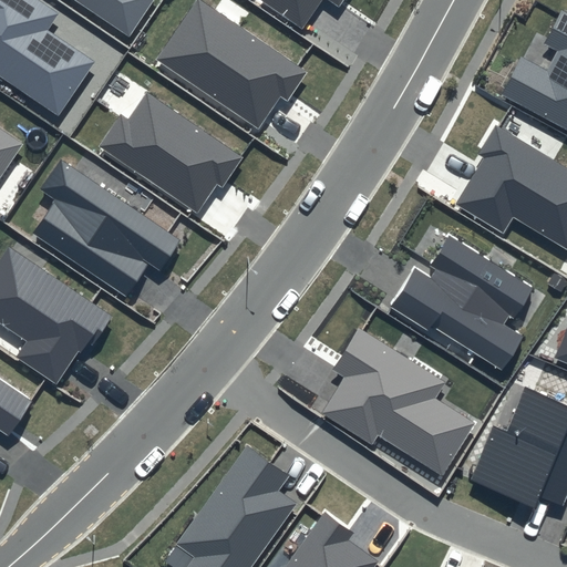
[(58,13),(37,0),(0,0),(0,74),(58,113),(93,61),(45,30),(58,13)]
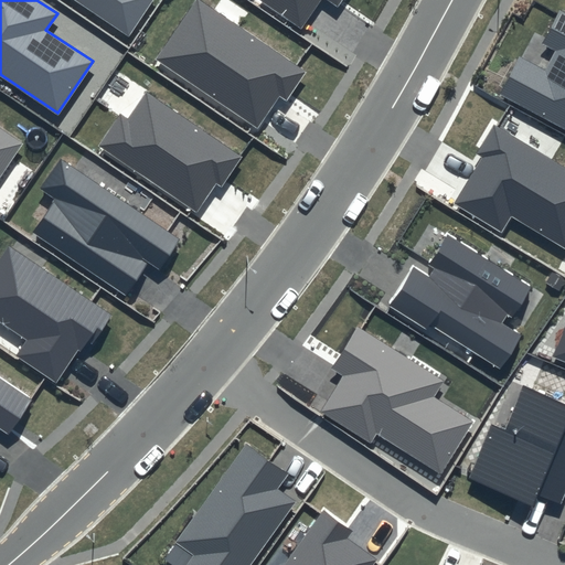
[(75,0),(127,34),(149,0),(75,0)]
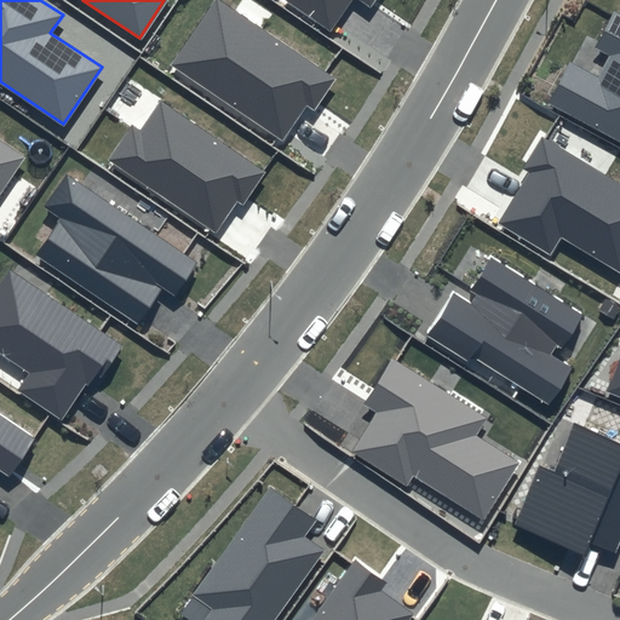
[(336,79),(220,0),(216,0),(171,65),(282,142),(308,105),(314,110),(336,79)]
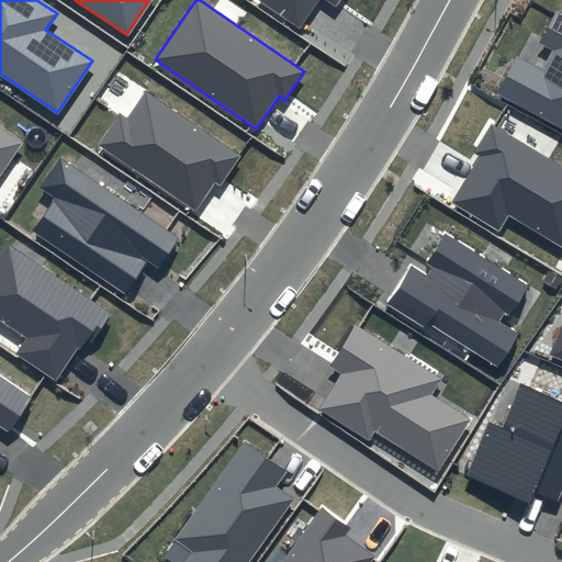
[(340,0),(259,0),(300,27),(318,0),(324,0),(336,8),(340,0)]
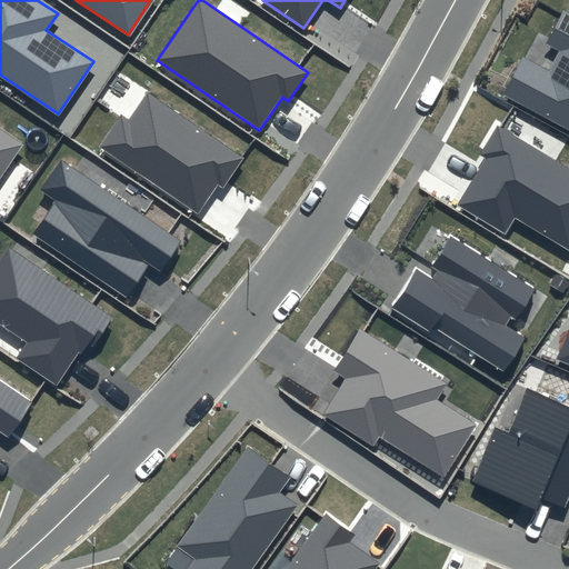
[(568,12),(563,9),(545,43),(560,51),(549,70),(523,57),(502,95),(568,130),(568,12)]
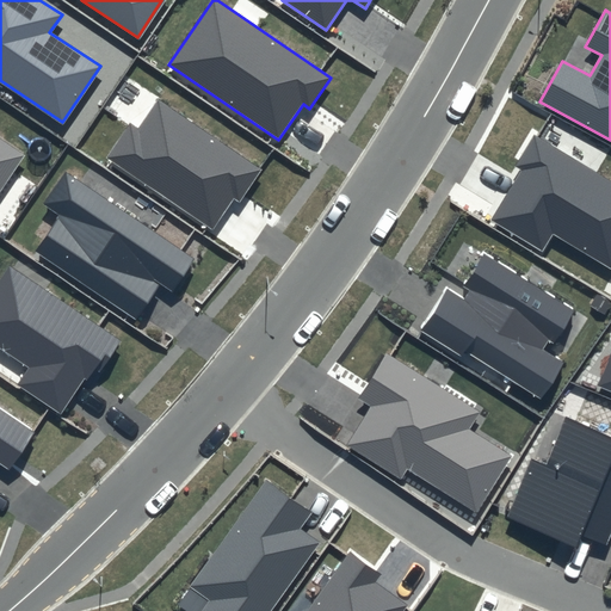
[(263,170),(158,99),(139,128),(130,123),(107,158),(213,228),(233,198),(240,203),(263,170)]
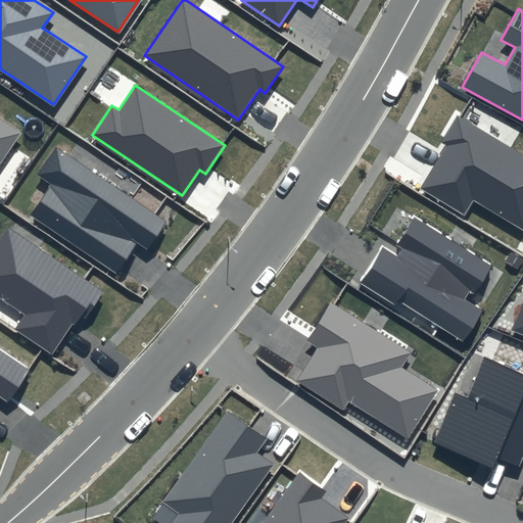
[(522,154),(458,114),(441,141),(446,144),(419,189),(464,216),(473,200),(522,230),(522,154)]
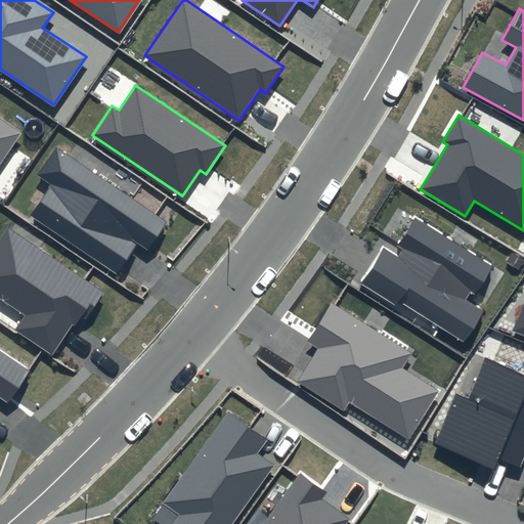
[(0,163),(20,133),(0,119),(0,163)]
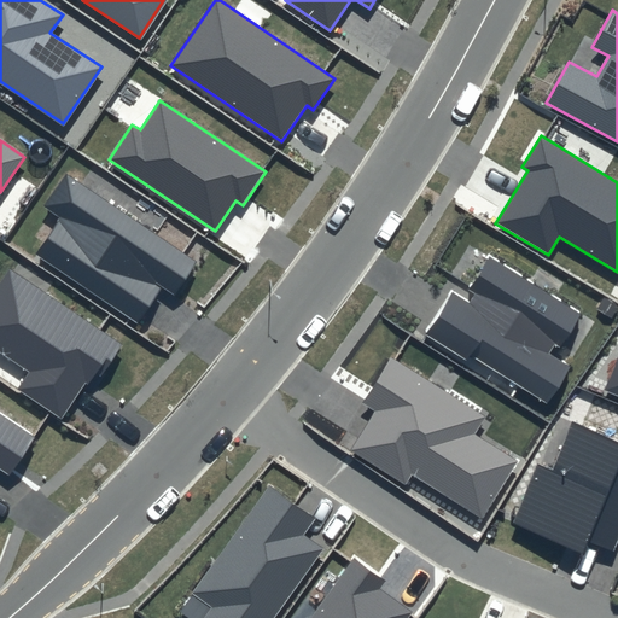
[(198,261),(66,174),(45,207),(60,217),(36,254),(138,320),(161,286),(175,296),(198,261)]
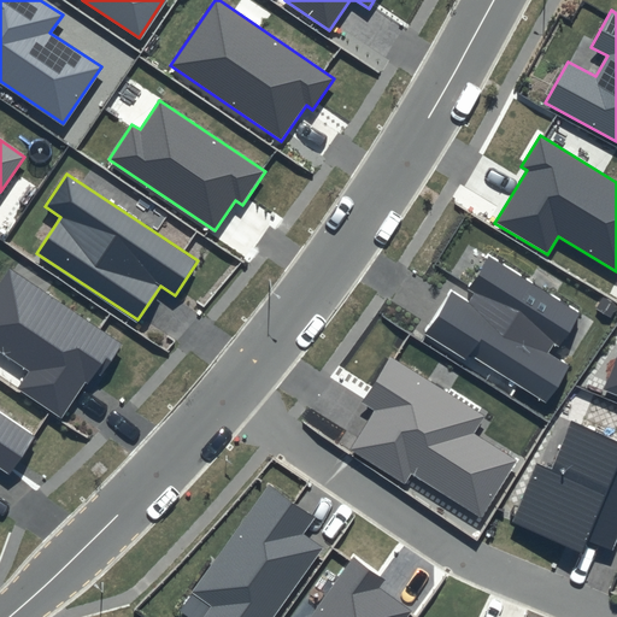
[(581,313),(488,254),(466,288),(475,294),(470,301),(451,289),(423,333),(465,359),(470,353),(546,401),(569,366),(547,353),(552,345),(558,348),(581,313)]
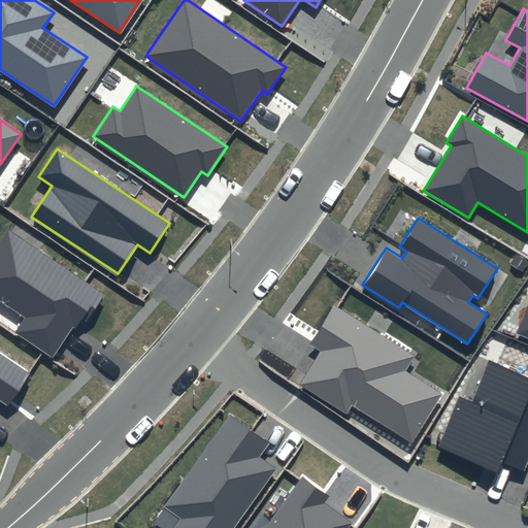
[(106,295),(9,229),(0,242),(0,299),(26,317),(15,331),(53,357),(78,318),(87,324),(106,295)]
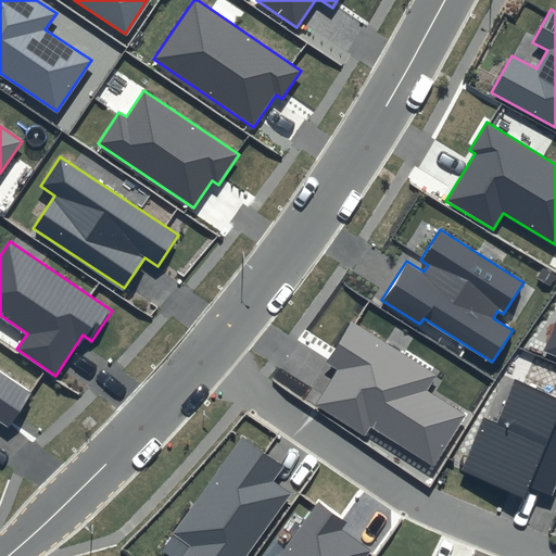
[(555,320),(544,351),(555,355),(555,320)]
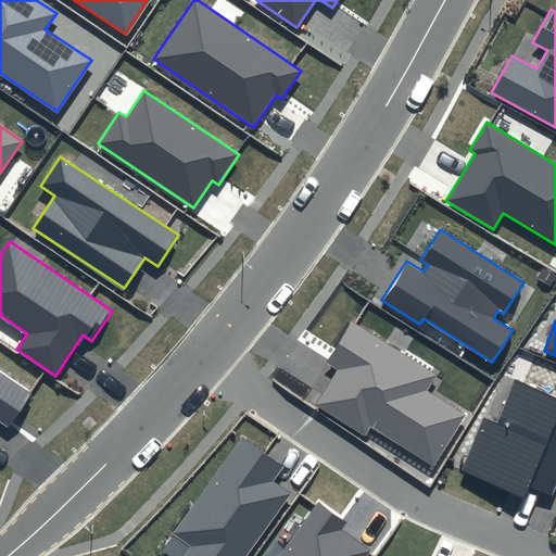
[(437,375),(353,323),(327,362),(339,369),(316,406),(365,437),(371,428),(433,467),(467,416),(427,391),(437,375)]
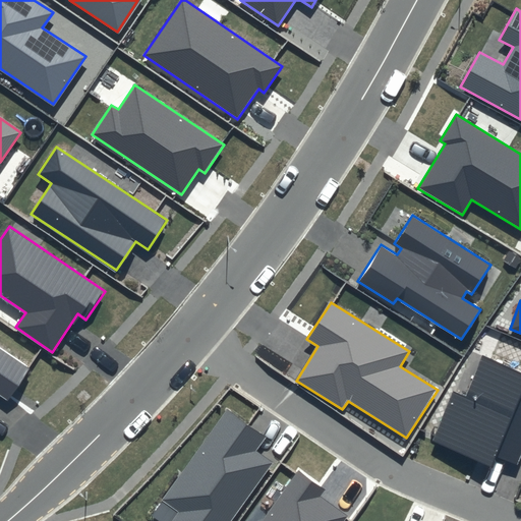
[(31,367),(0,347),(0,396),(7,402),(31,367)]
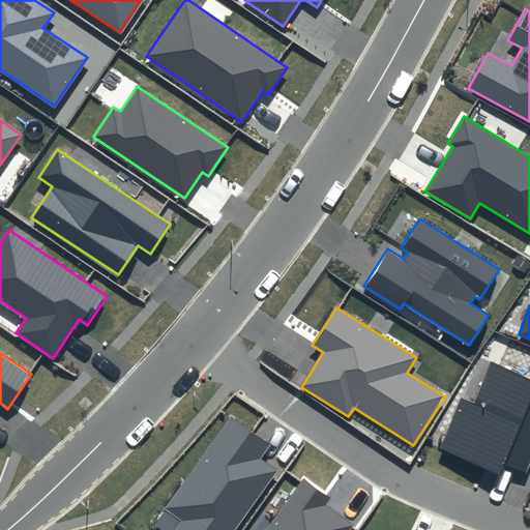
[(529,463),(529,378),(490,361),(473,402),(461,396),(439,449),(499,474),(504,463),(526,472),(529,463)]
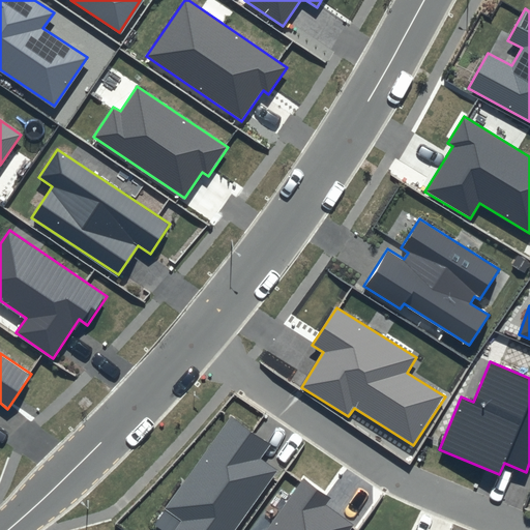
[(174,529),(235,529),(277,471),(260,459),(270,445),(231,417),(166,509),(181,520),(174,529)]
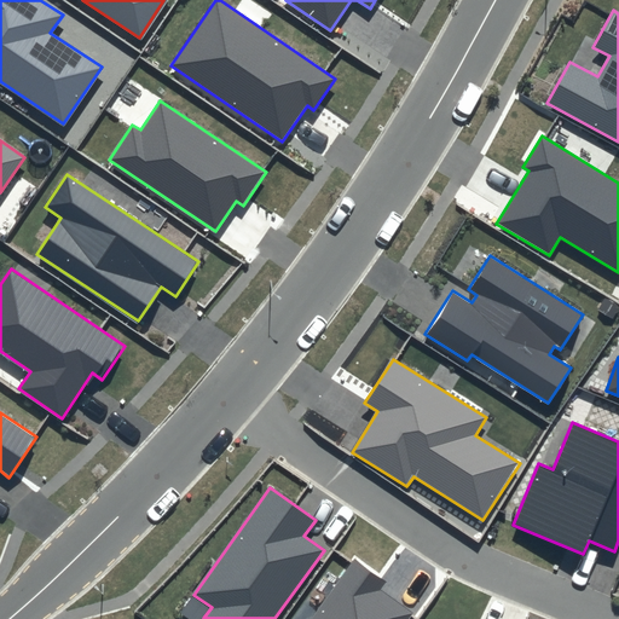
[(387,579),(357,559),(313,618),(408,618),(412,613),(380,590),(387,579)]
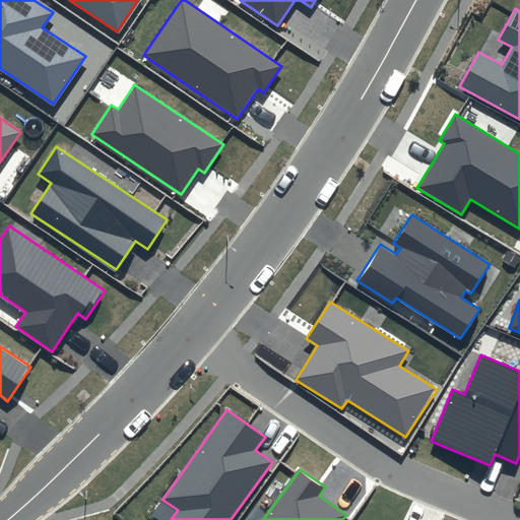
All buildings are outlined.
